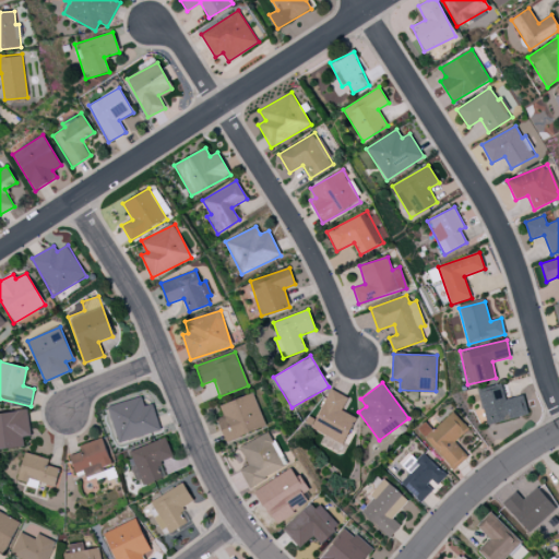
[(478,392),(487,425),(528,414),(523,395),(506,400),(501,385),(478,392)]
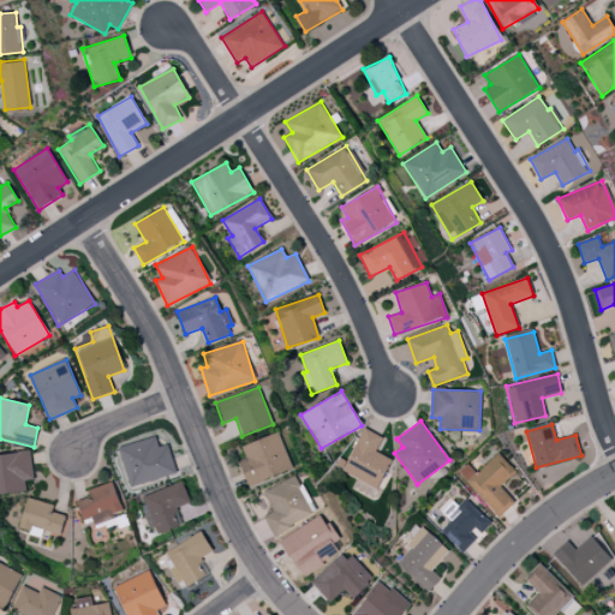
[(372,496),(392,460),(376,452),(383,439),(364,429),(341,471),(356,479),(352,487),(372,496)]
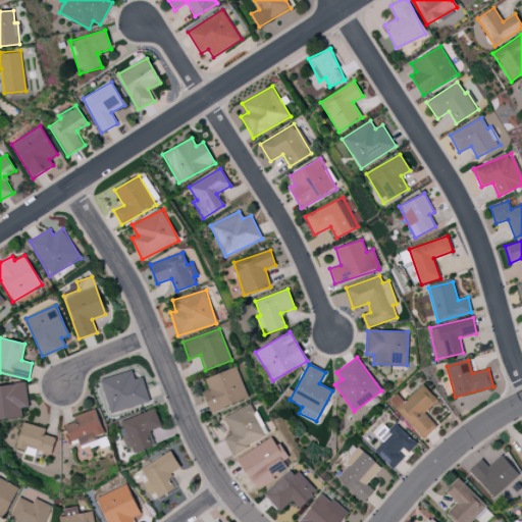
[(248,398),(237,367),(205,379),(208,388),(202,392),(211,413),(248,398)]
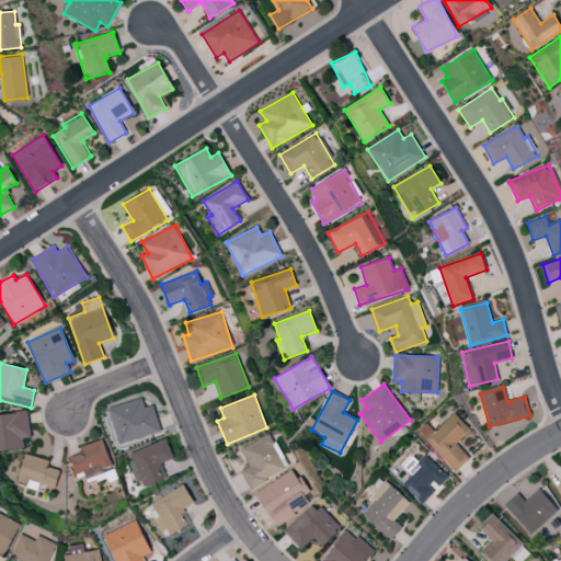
[(107,409),(118,445),(161,432),(153,405),(145,408),(141,398),(107,409)]
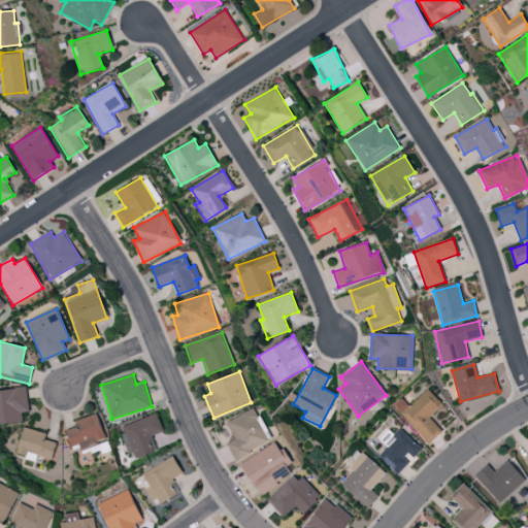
[(0,424),(23,422),(22,413),(29,411),(26,388),(0,390),(0,424)]
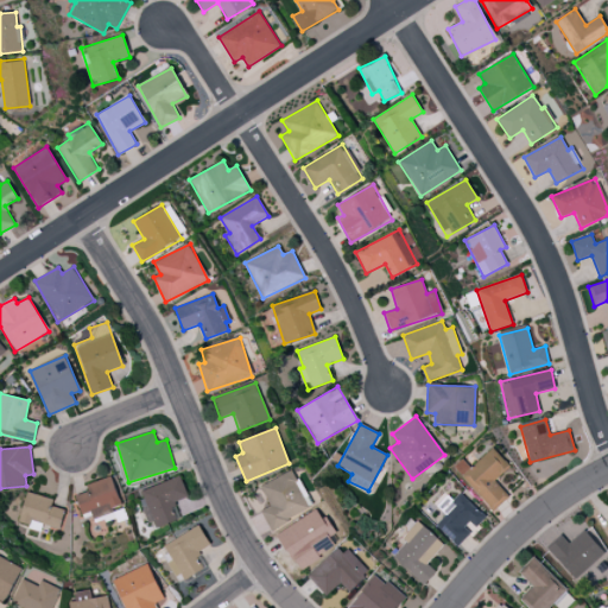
[(470,468),(462,458),(453,467),(493,511),(510,496),(494,480),(510,466),(492,448),(470,468)]
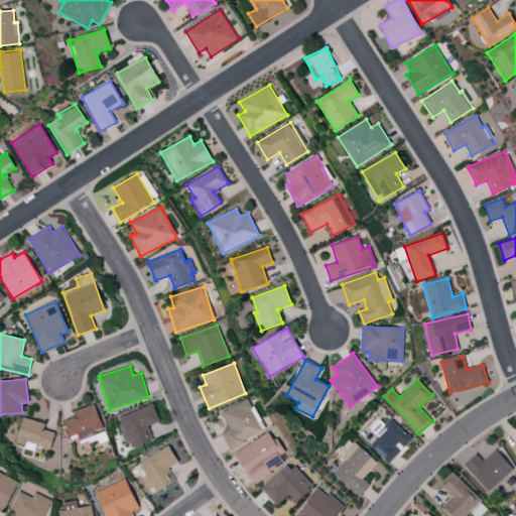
[(230,449),(263,431),(246,399),(221,412),(229,429),(221,433),(230,449)]
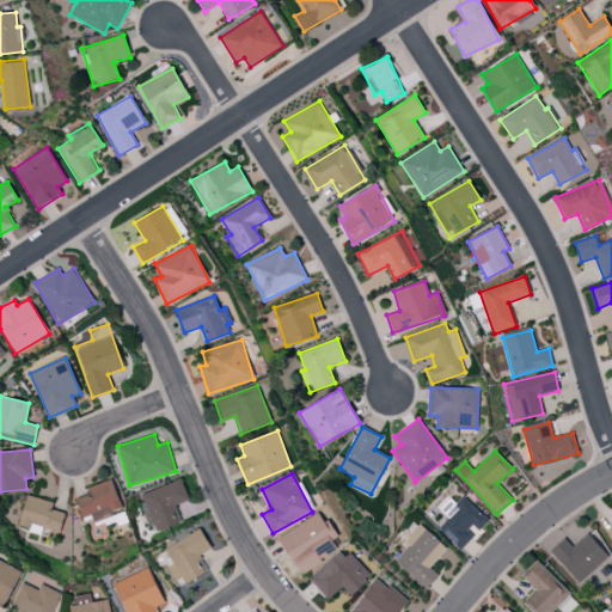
[(189,500),(181,478),(139,495),(153,533),(179,522),(173,506),(189,500)]
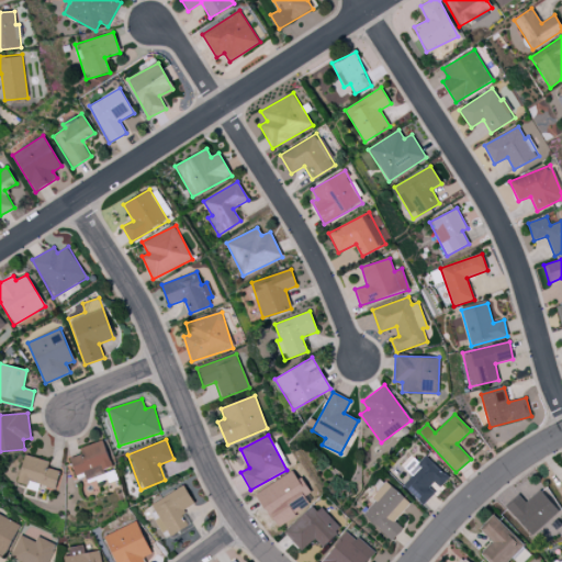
[(79,448),(81,454),(69,458),(75,475),(83,473),(86,479),(112,471),(103,440),(79,448)]
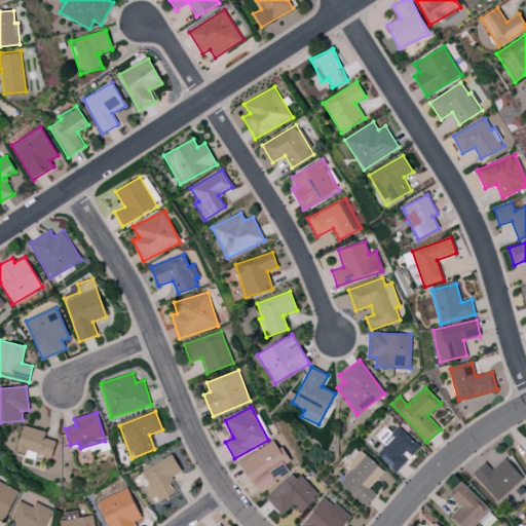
[(36,454),(51,458),(55,441),(44,438),(46,431),(23,425),(15,453),(35,458),(36,454)]
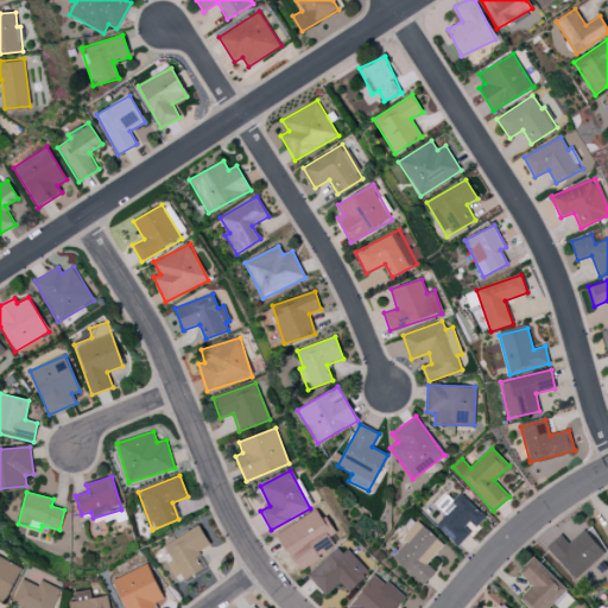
[(447,510),(448,511),(435,526),(458,546),(473,530),(474,531),(486,517),(461,494),(447,510)]
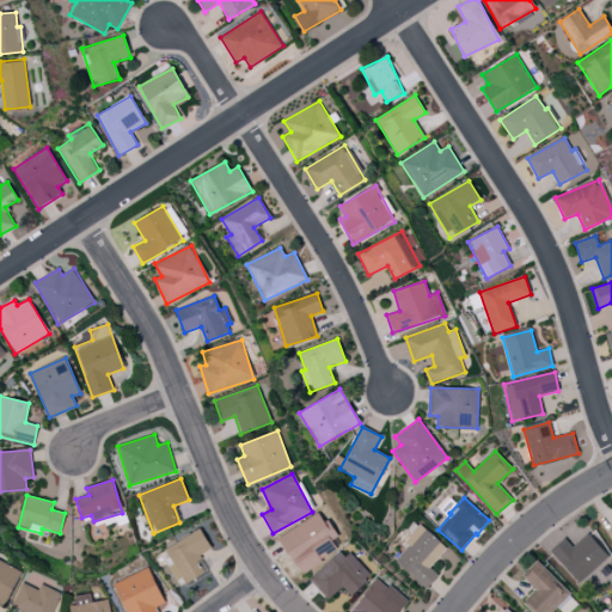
[(340,550),(318,513),(279,538),(301,574),(340,550)]
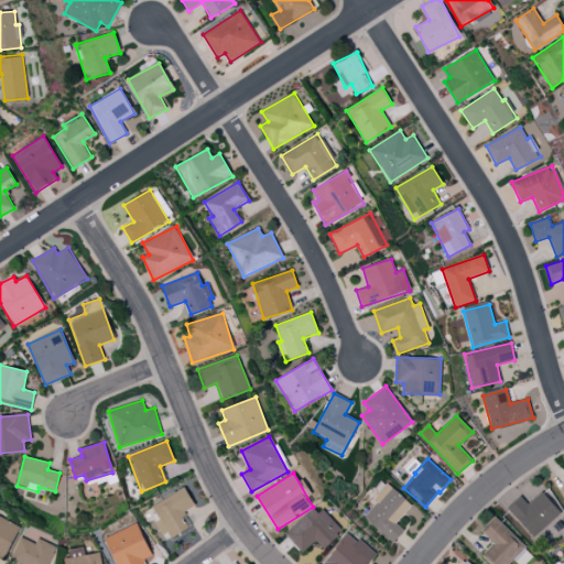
[(412,505),(388,485),(361,516),(393,542),(403,530),(397,523),(412,505)]
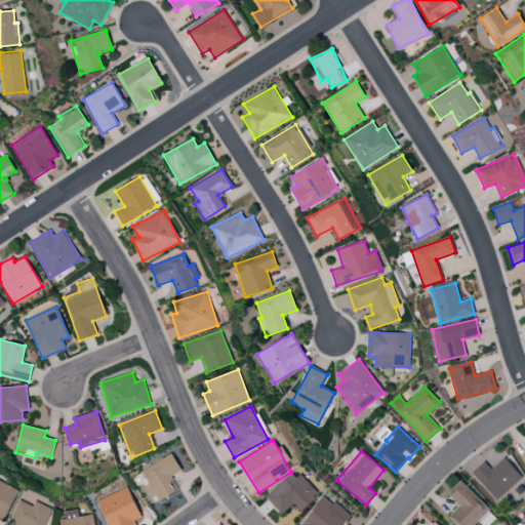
[(182,472),(171,453),(138,472),(156,502),(174,491),(167,480),(182,472)]
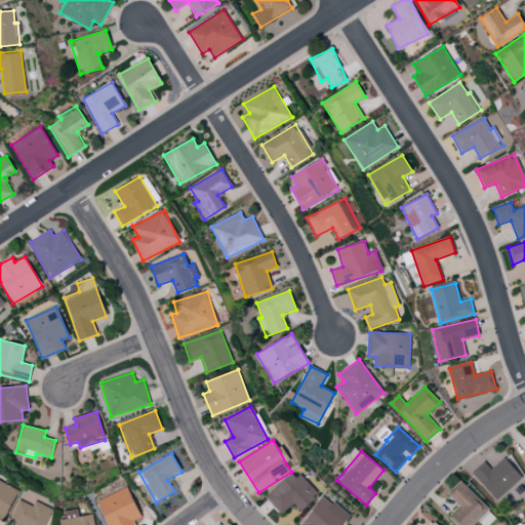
[(484,462),(472,476),(497,500),(521,476),(502,458),(491,470),(484,462)]
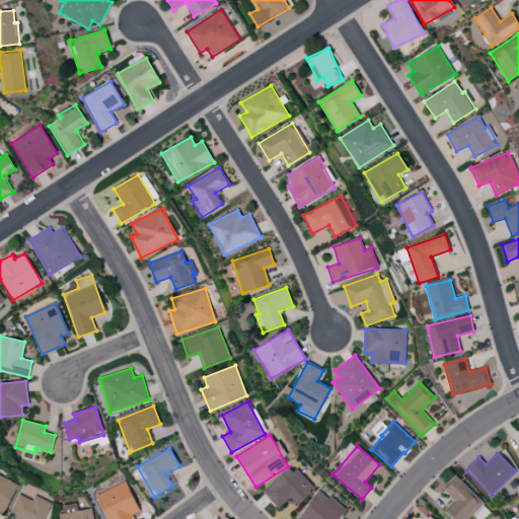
[(298,505),(314,489),(290,464),(263,493),(279,509),(290,498),(298,505)]
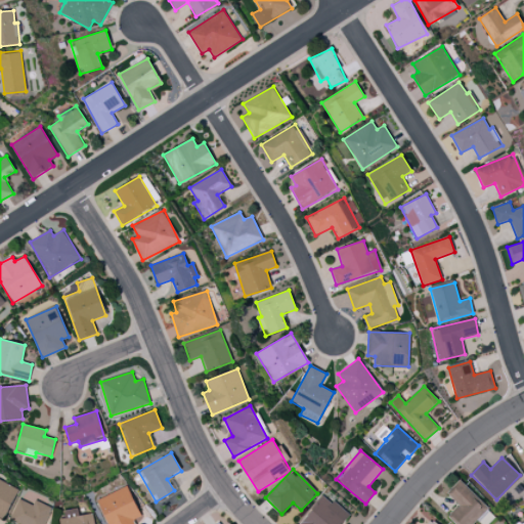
[(0,511),(7,514),(19,489),(0,479),(0,511)]
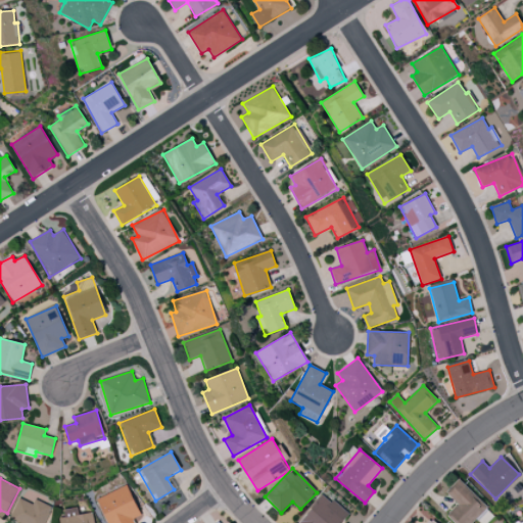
[(457,505),(446,515),(454,522),(471,522),(487,509),(459,479),(445,492),(457,505)]
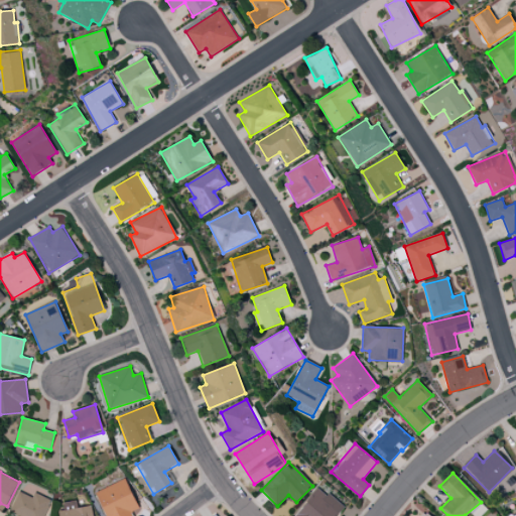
[(139,509),(125,479),(95,492),(105,515),(132,515),(131,512),(139,509)]
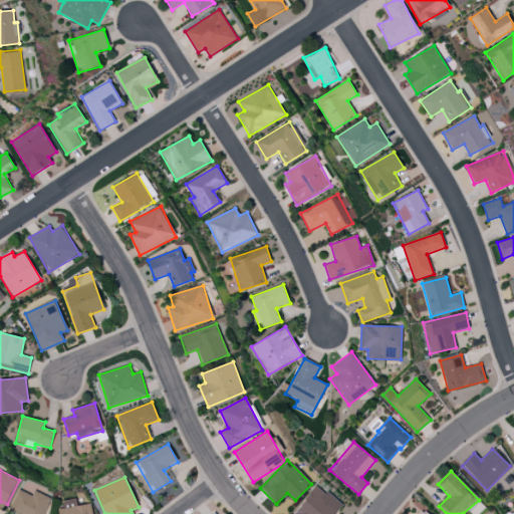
[(334,513),(342,507),(319,486),(293,513),(334,513)]
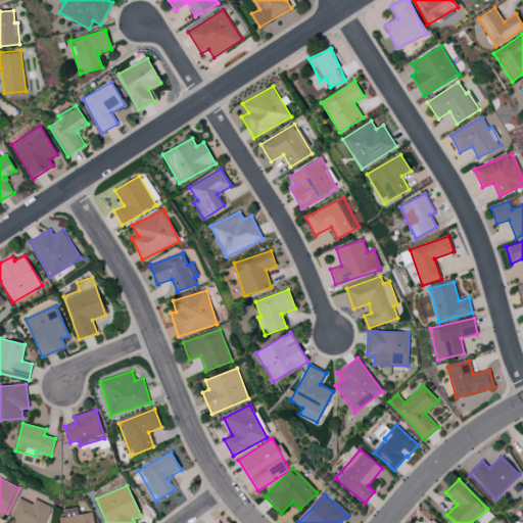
[(35,500),(34,504),(18,498),(10,520),(18,522),(44,522),(51,506),(35,500)]
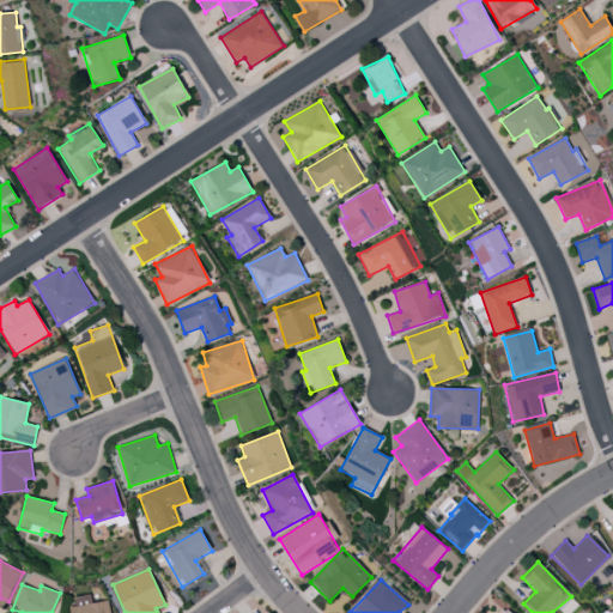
[(111,612),(110,601),(92,604),(91,595),(74,598),(76,606),(70,607),(71,612),(111,612)]
